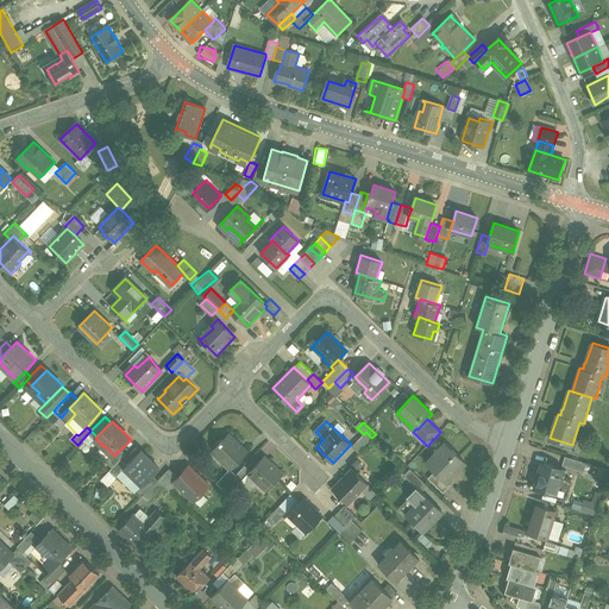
[(364,434),(352,446),(358,452),(371,438),(366,432),(364,434)]
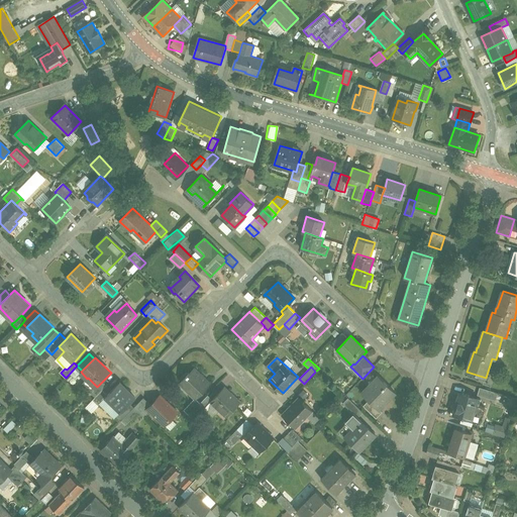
[(195,368),(181,383),(190,392),(189,393),(195,399),(196,399),(211,384),(195,368)]
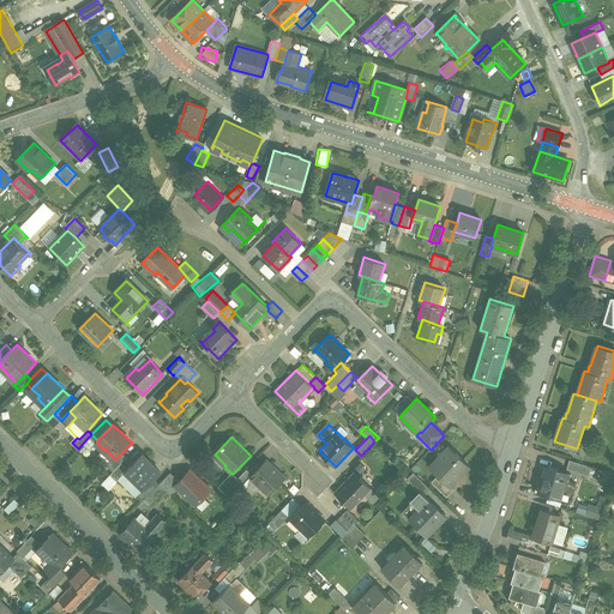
[(450,446),(429,467),(438,475),(449,486),(450,485),(462,473),(462,474),(469,465),(450,446)]
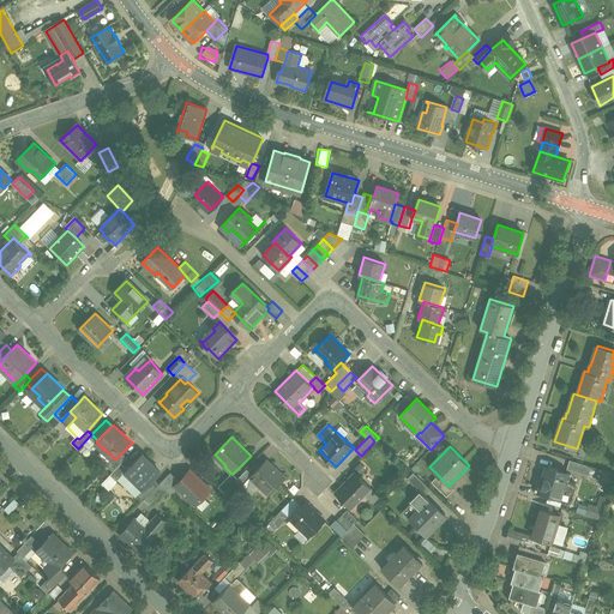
[(122,452),(115,459),(109,465),(114,471),(122,463),(127,457),(122,452)]
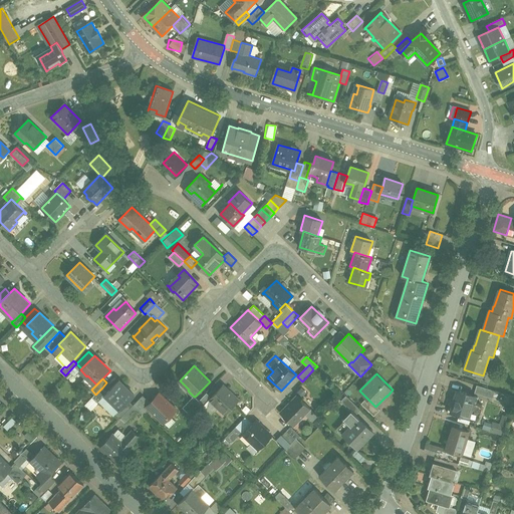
[(131,391),(119,379),(107,392),(104,395),(105,395),(106,394),(111,400),(110,401),(120,410),(130,401),(135,395),(131,391)]
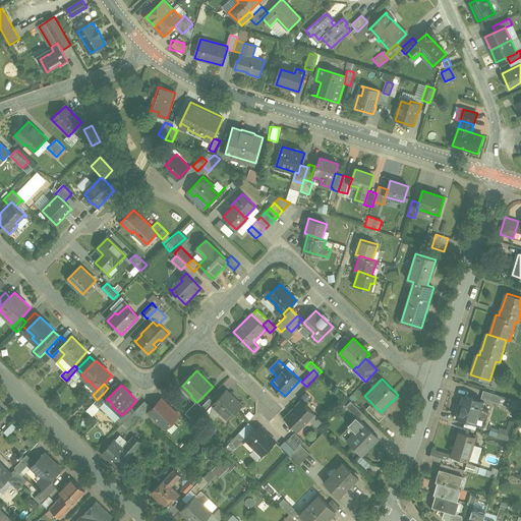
[(242,405),(226,391),(213,404),(229,419),(242,405)]
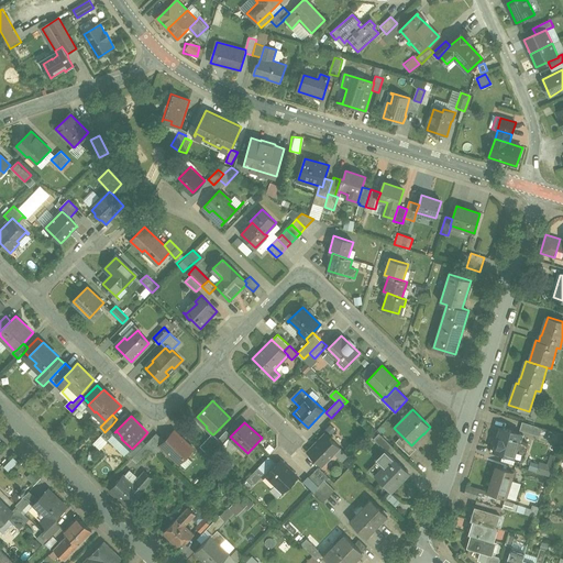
[(542,428),(523,422),(521,430),(540,437),(542,428)]
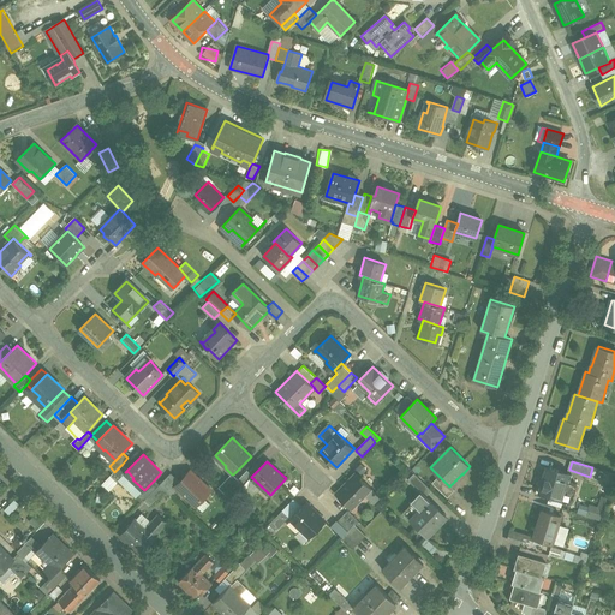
[(114,472),(111,476),(118,482),(126,472),(125,472),(129,469),(123,464),(114,472)]
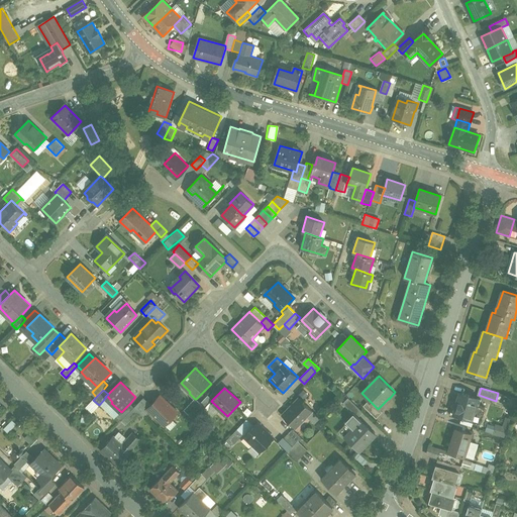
[(482,399),(460,393),(457,403),(454,402),(450,415),(475,422),(482,399)]
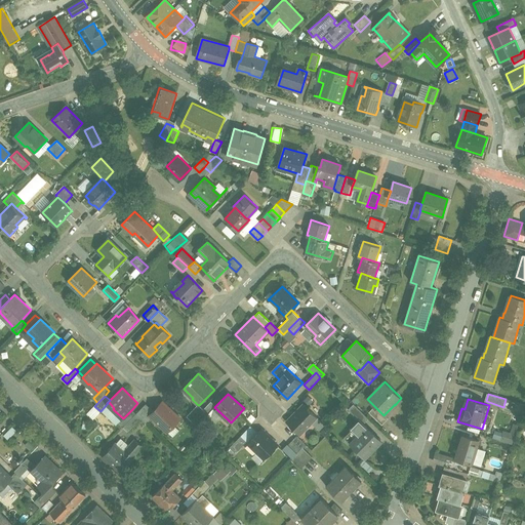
[(154,411),(151,415),(153,417),(167,431),(179,417),(163,402),(154,411)]
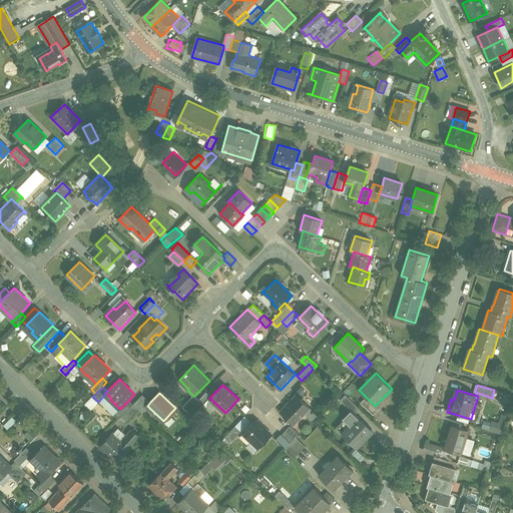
[(143,395),(133,404),(138,409),(143,414),(149,408),(147,406),(150,402),(143,395)]
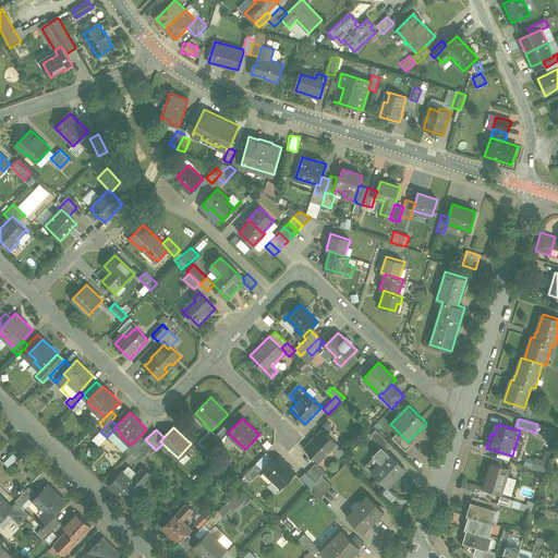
[(324,429),(305,448),(319,462),(327,456),(326,455),(337,444),(338,444),(324,429)]
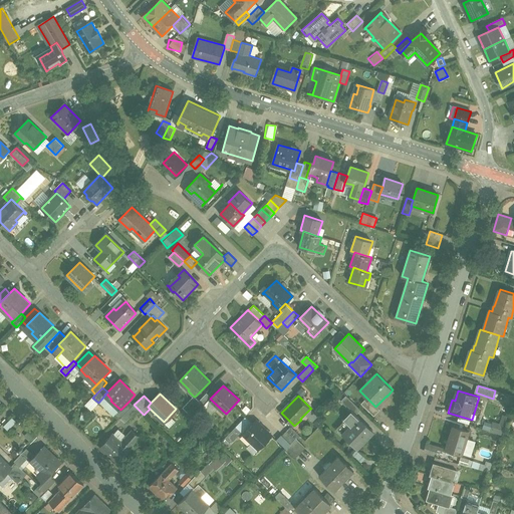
[(359,408),(346,396),(341,401),(353,414),(359,408)]
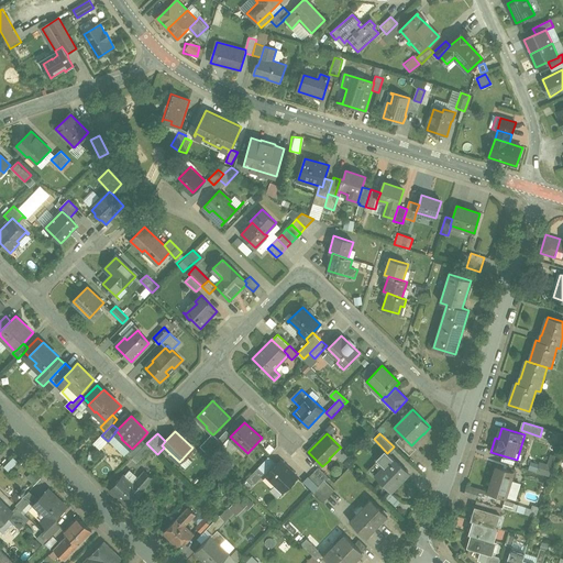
[(212,434),(200,446),(207,452),(211,448),(219,439),(213,434),(212,434)]
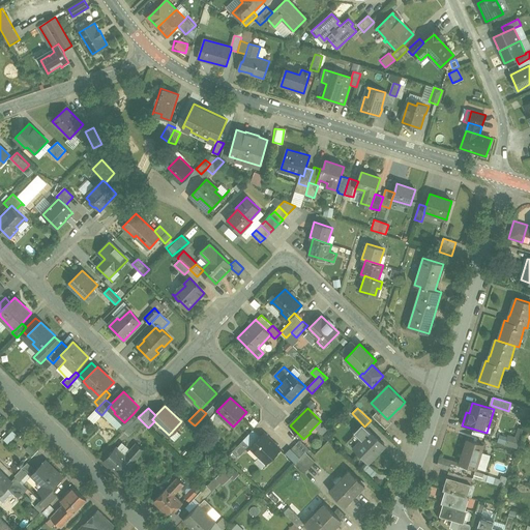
[(206,413),(199,421),(204,425),(215,413),(210,409),(206,413)]
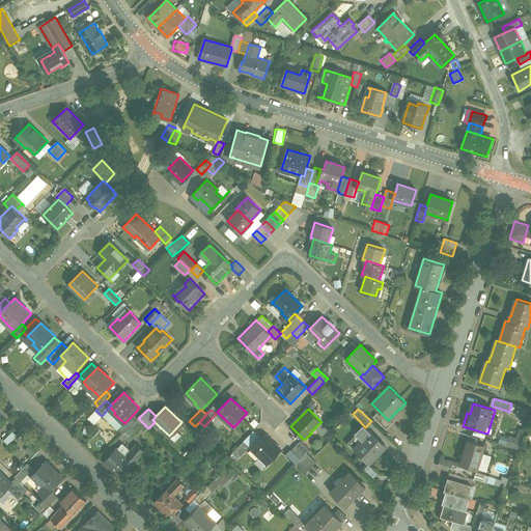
[(388,420),(379,411),(373,417),(386,429),(392,423),(389,419),(388,420)]
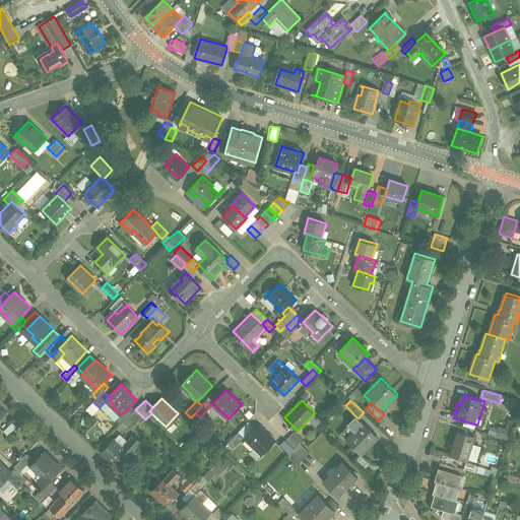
[(122,414),(117,418),(122,424),(135,409),(131,405),(122,414)]
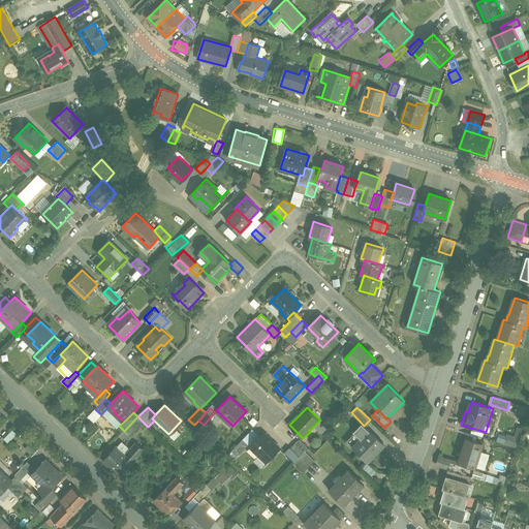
[(137,416),(124,431),(129,436),(143,422),(137,416)]
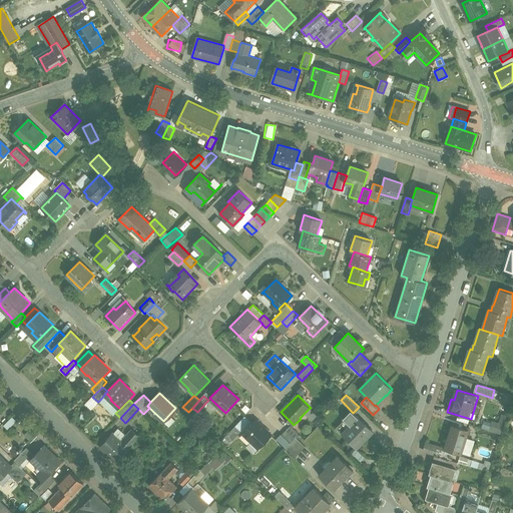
[(373,431),(356,414),(347,423),(350,426),(343,434),(357,447),(373,431)]
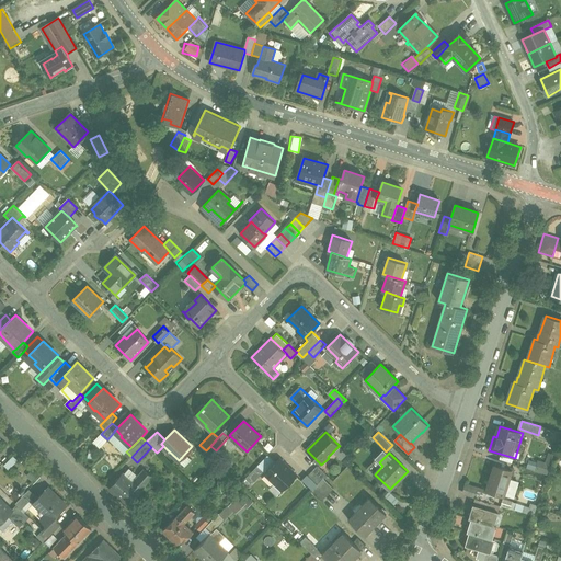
[(527,458),(524,468),(545,474),(548,465),(527,458)]
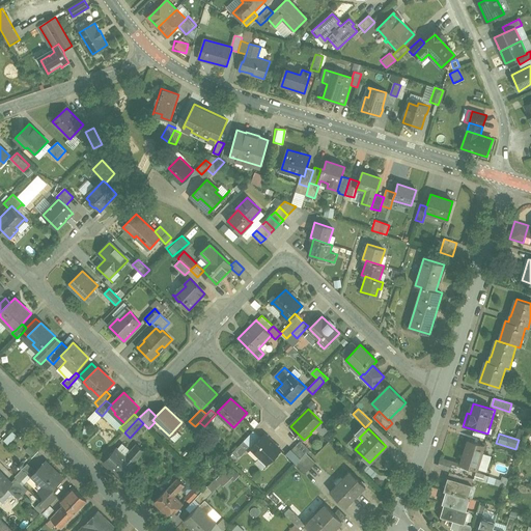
[(281,450),(264,435),(253,447),(261,456),(260,457),(268,464),(281,450)]
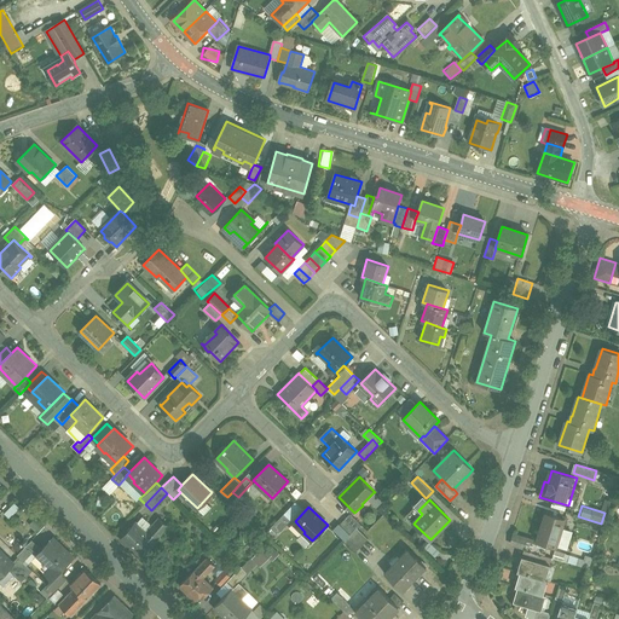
[(565,519),(545,513),(537,541),(556,547),(565,519)]
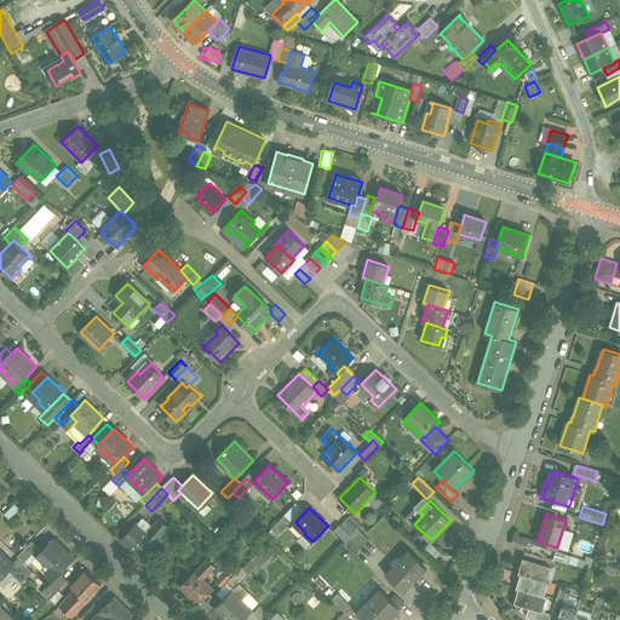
[(285,515),(271,528),(279,535),(292,521),(285,515)]
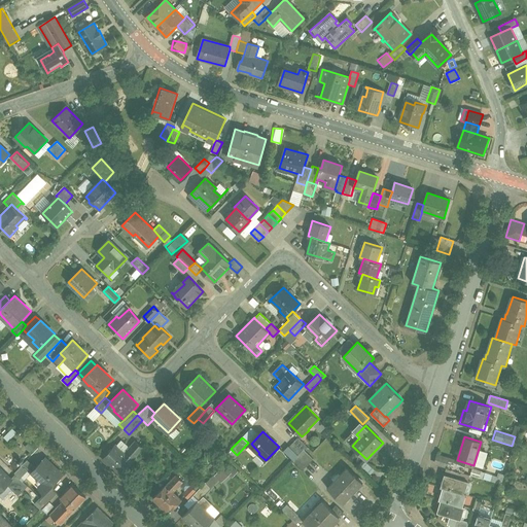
[(299,437),(290,447),(299,455),(307,446),(299,437)]
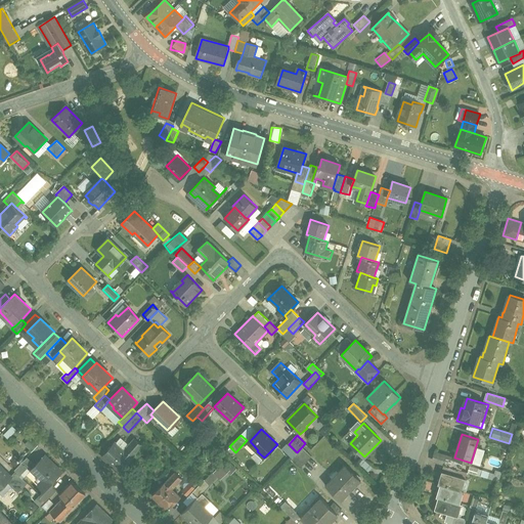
[(122,437),(117,443),(116,442),(103,455),(121,472),(132,459),(132,457),(124,450),(129,444),(122,437)]
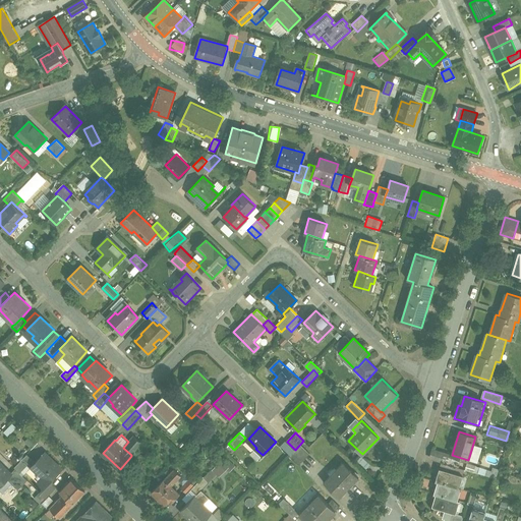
[(128,442),(123,448),(131,455),(142,443),(134,436),(128,442)]
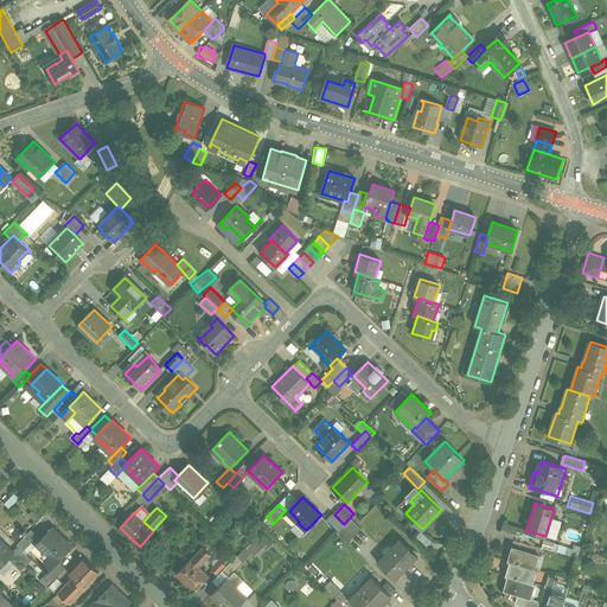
[(351,518),(337,532),(347,543),(362,528),(351,518)]
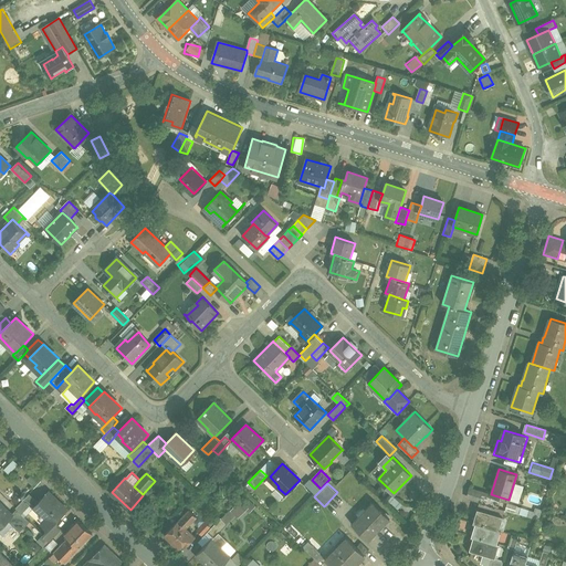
[(67,510),(49,492),(35,506),(48,517),(45,520),(44,522),(42,524),(49,530),(52,526),(55,523),(67,510)]
